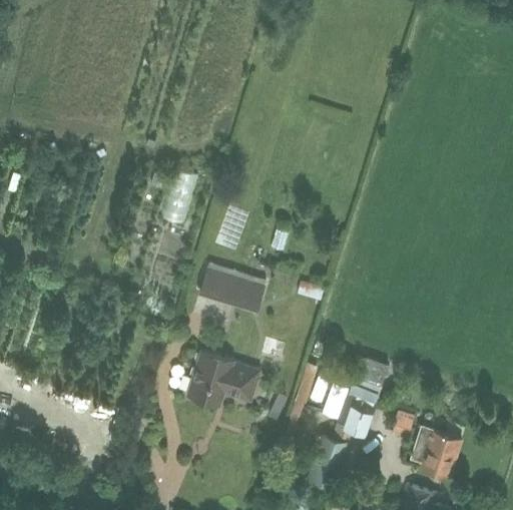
[(265,285),(205,267),(197,295),(255,313),(265,285)]
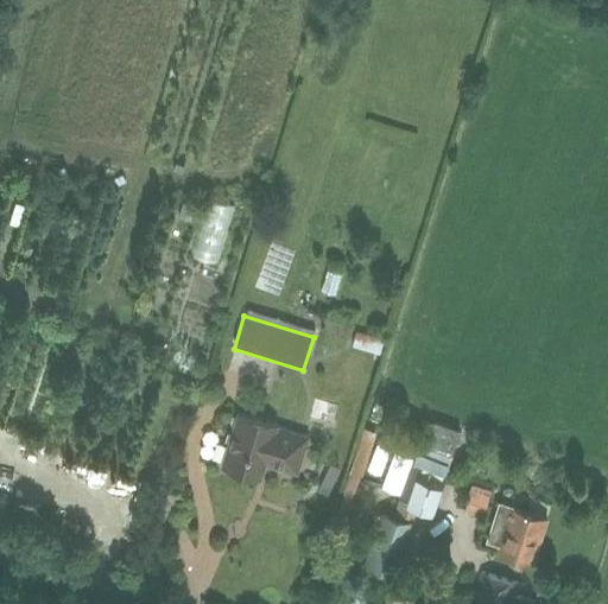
[(330,385),(324,400),(342,407),(348,393),(330,385)]
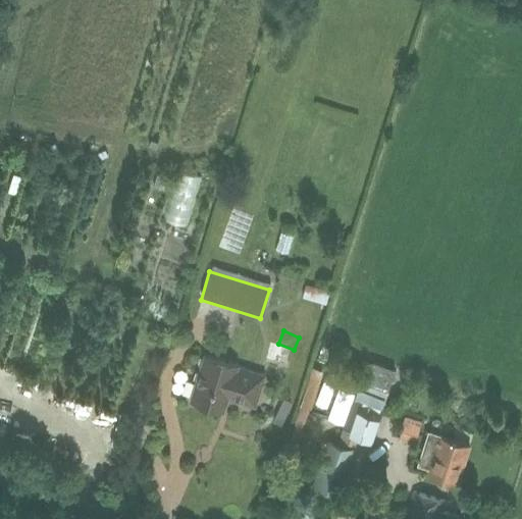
[(386,354),(386,372),(404,372),(404,354),(386,354)]
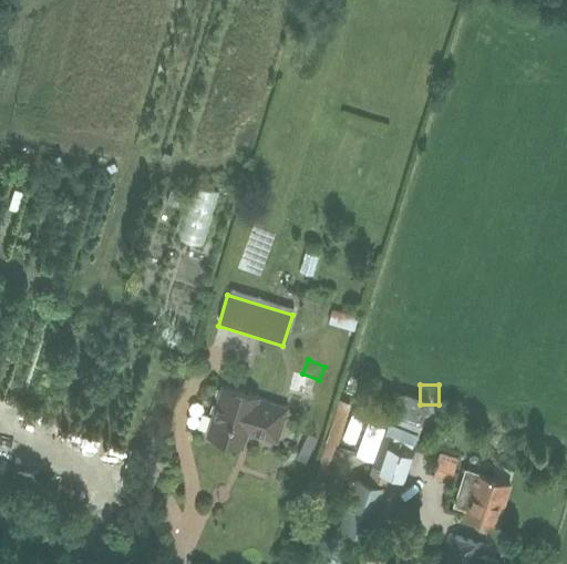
[(213,440),(210,444),(225,449),(226,444),(244,449),(248,437),(277,445),(288,412),(258,402),(259,401),(223,389),(208,438),(213,440)]
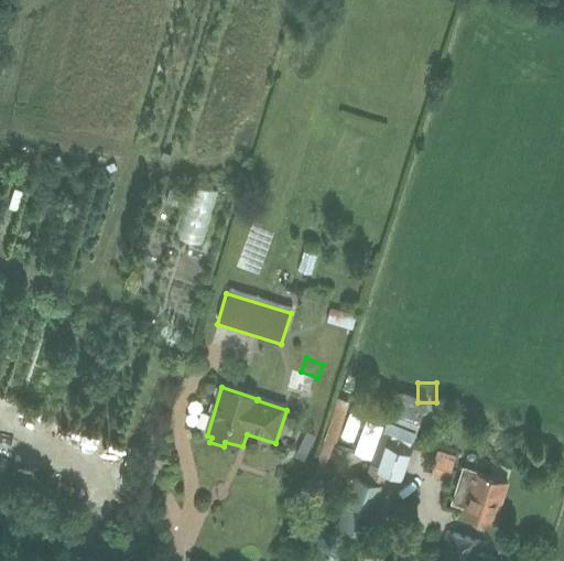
[(337,399),(312,479),(322,483),(335,443),(336,443),(348,402),(337,399)]
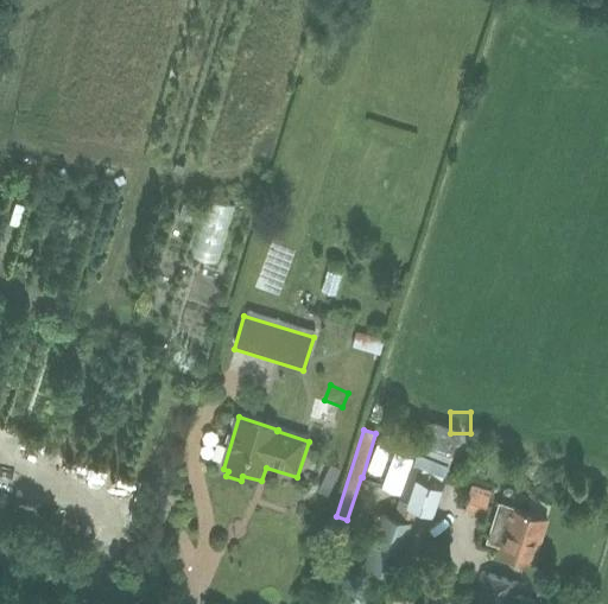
[(415,482),(406,509),(432,517),(441,491),(439,490),(445,472),(444,472),(450,451),(428,444),(419,468),(422,469),(417,482),(415,482)]
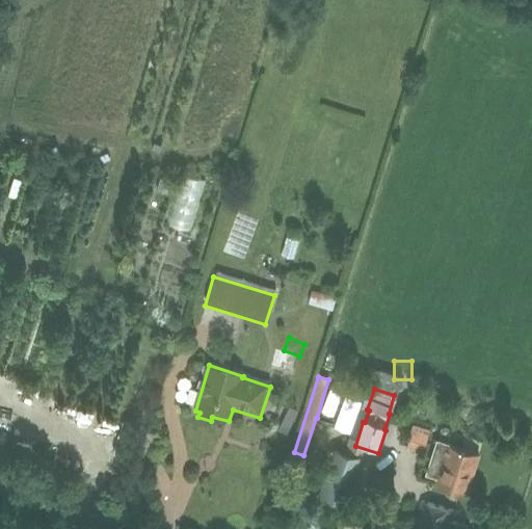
[(413,426),(408,441),(425,445),(429,431),(413,426)]
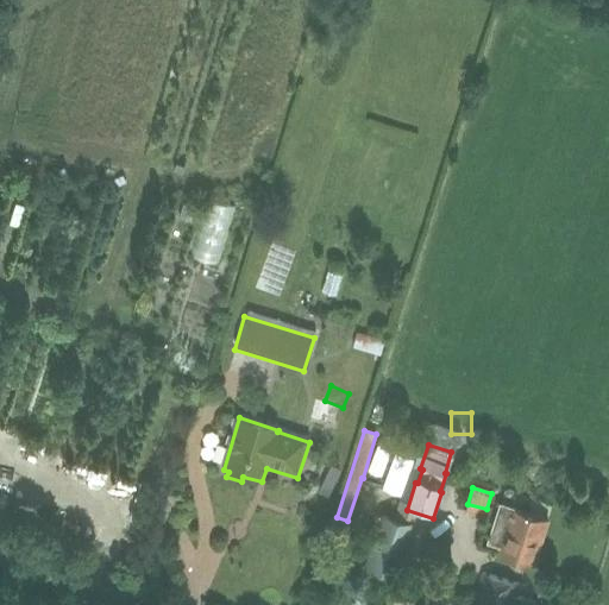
[(498,549),(497,555),(533,567),(547,522),(498,505),(484,544),(498,549)]
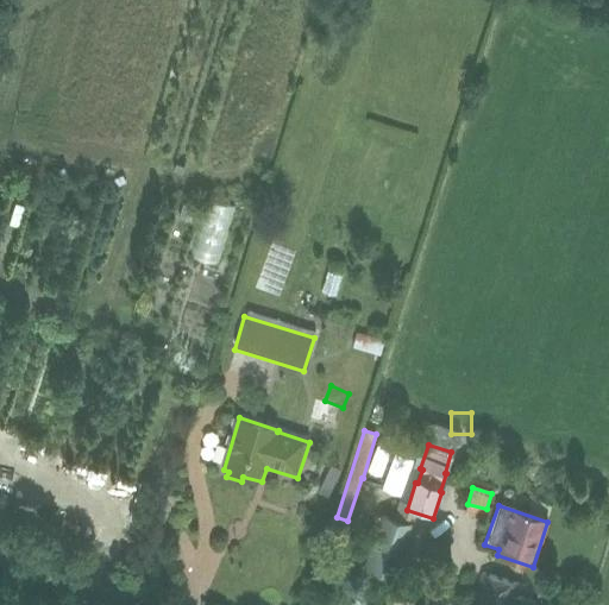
[(412,530),(382,521),(359,512),(358,515),(352,514),(347,524),(378,535),(366,571),(395,580),(412,530)]
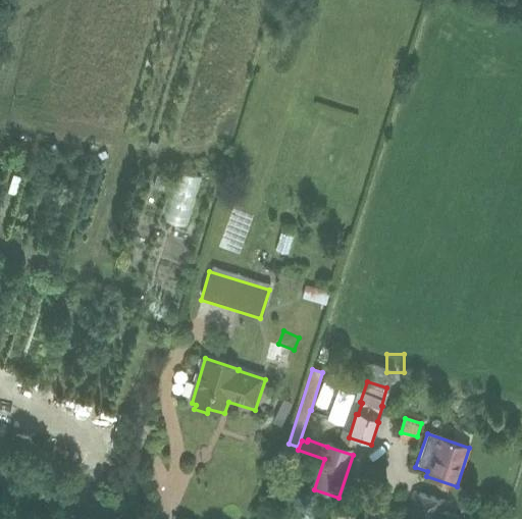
[(445,518),(447,514),(438,512),(441,503),(414,495),(406,518),(445,518)]
